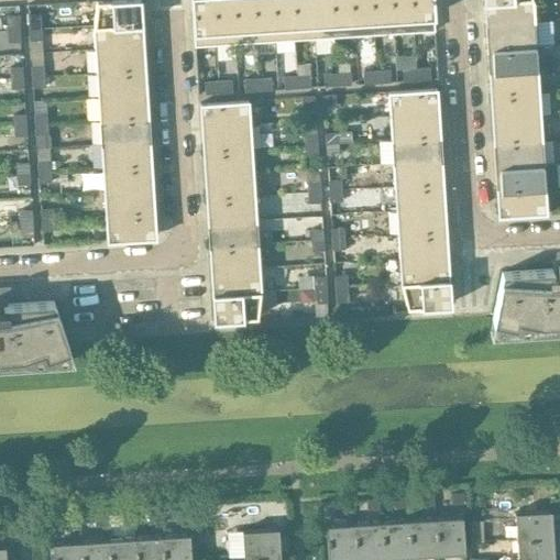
[(142,0),(105,3),(99,3),(96,29),(143,25),(142,0)]
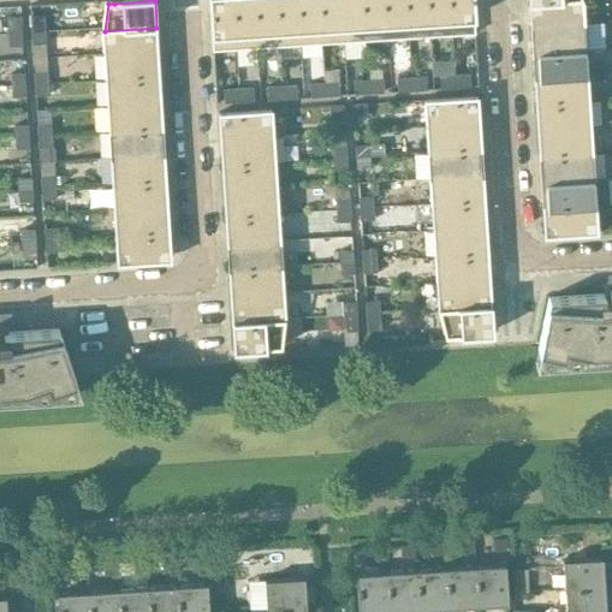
[(237,53),(233,0),(212,0),(215,54),(237,53)]
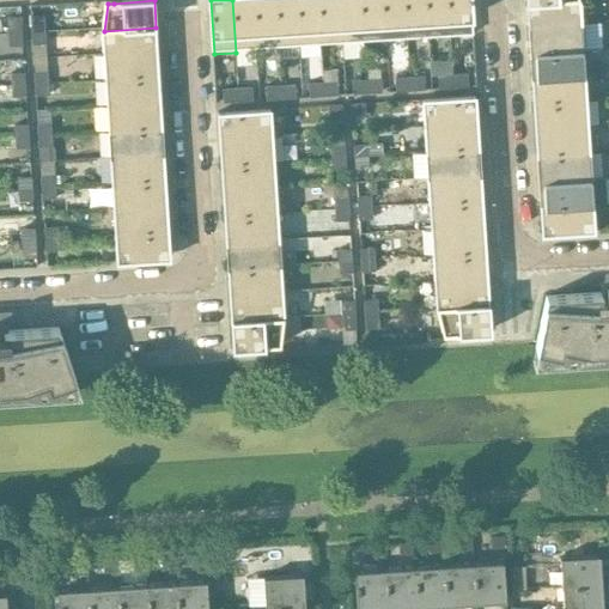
[(257,50),(254,0),(232,0),(236,53),(257,50)]
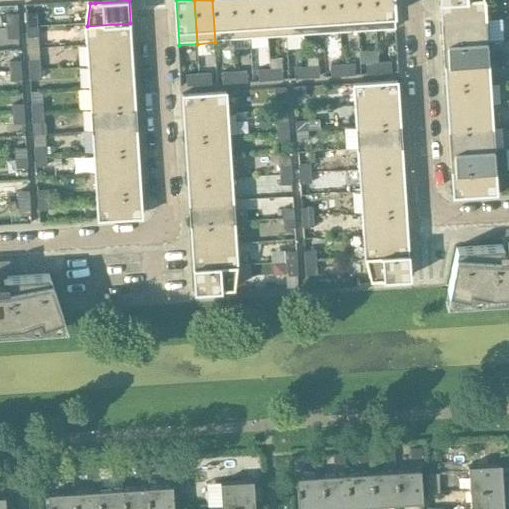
[(233,41),(230,0),(212,0),(215,42),(233,41)]
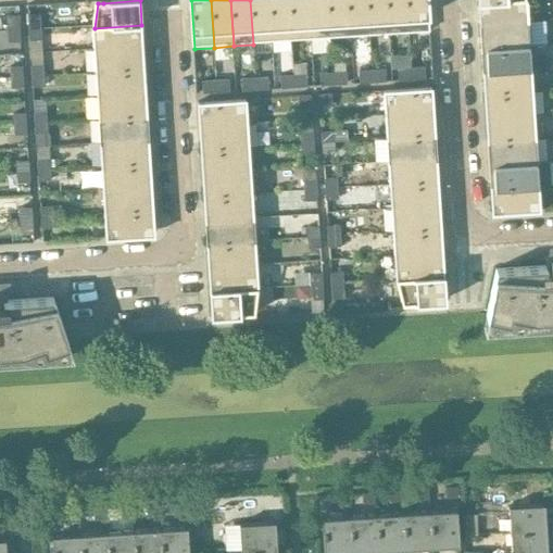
[(274,44),(269,0),(250,0),(253,45),(274,44)]
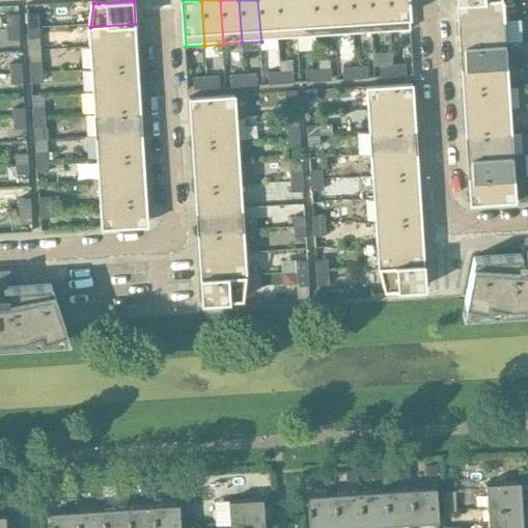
[(280,40),(277,0),(257,0),(261,42),(280,40)]
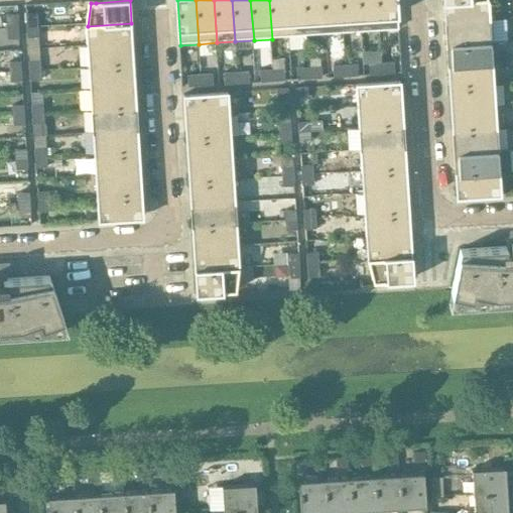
[(290,38),(287,0),(269,0),(272,39),(290,38)]
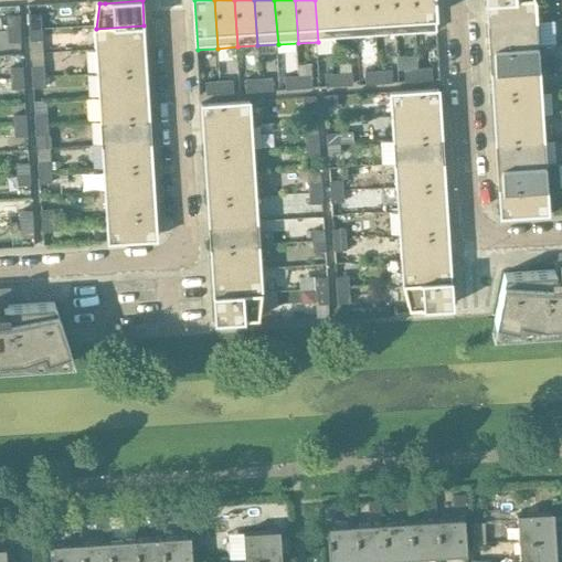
[(338,41),(335,0),(315,0),(318,42),(338,41)]
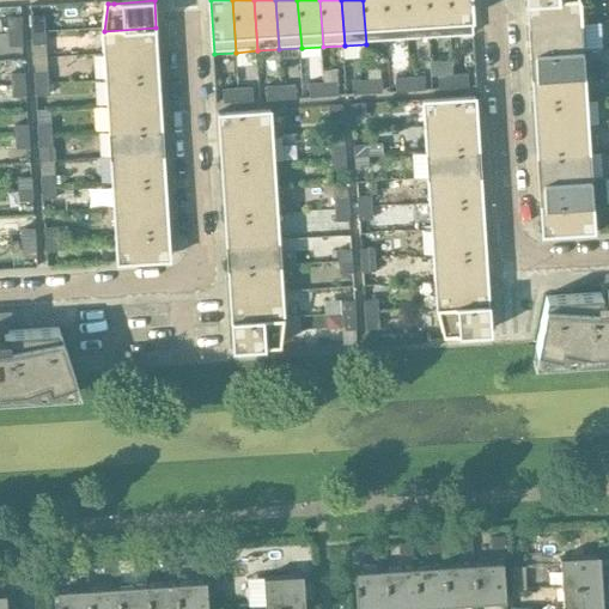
[(388,42),(384,0),(363,0),(366,44),(388,42)]
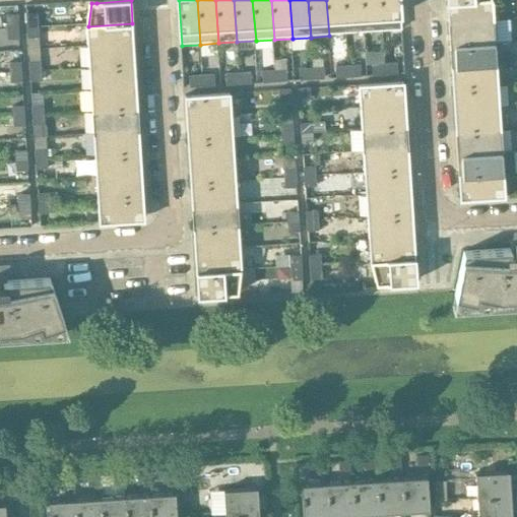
[(347,35),(345,0),(326,0),(329,36),(347,35)]
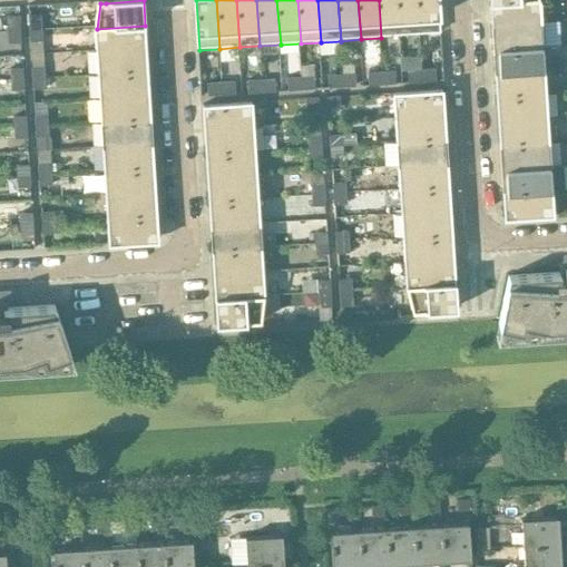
[(402,37),(399,0),(379,0),(381,38),(402,37)]
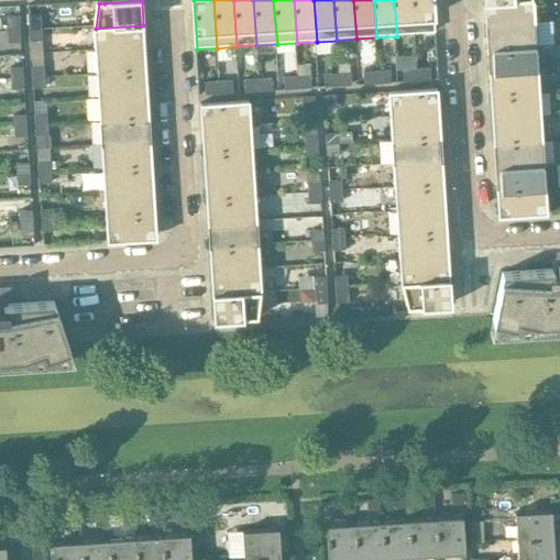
[(417,35),(414,0),(394,0),(397,36),(417,35)]
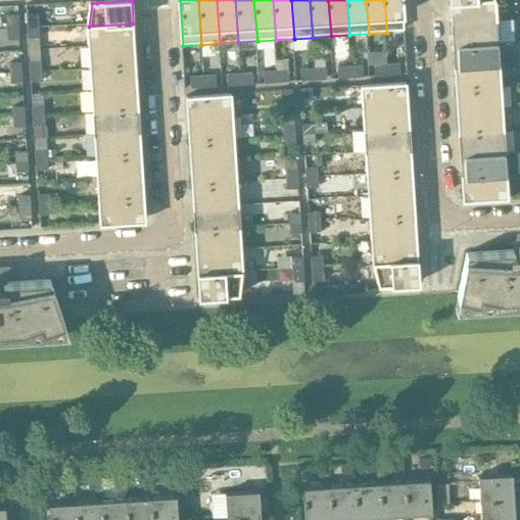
[(406,32),(403,0),(384,0),(387,33),(406,32)]
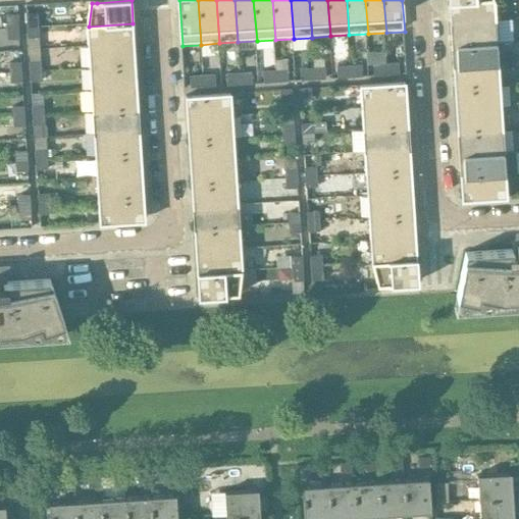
[(495,0),(451,3),(453,26),(497,22),(495,0)]
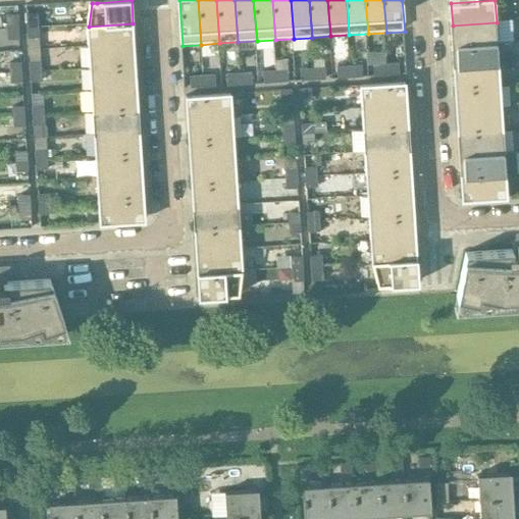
[(73,5),(48,6),(48,19),(74,18),(73,5)]
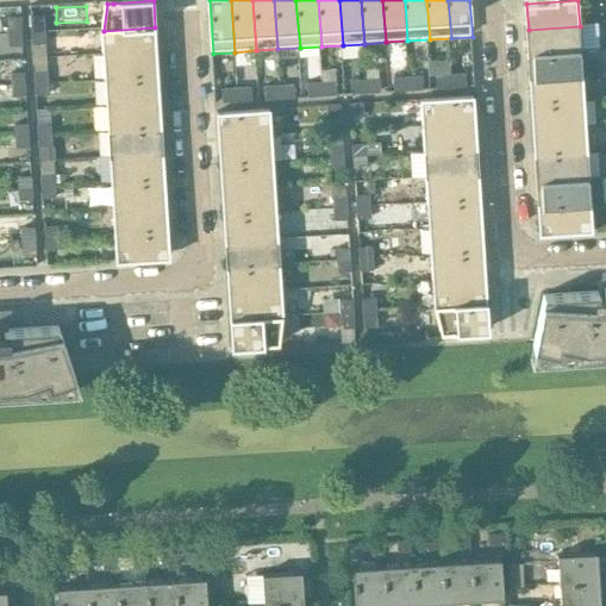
[(47,23),(33,24),(33,36),(48,35),(47,23)]
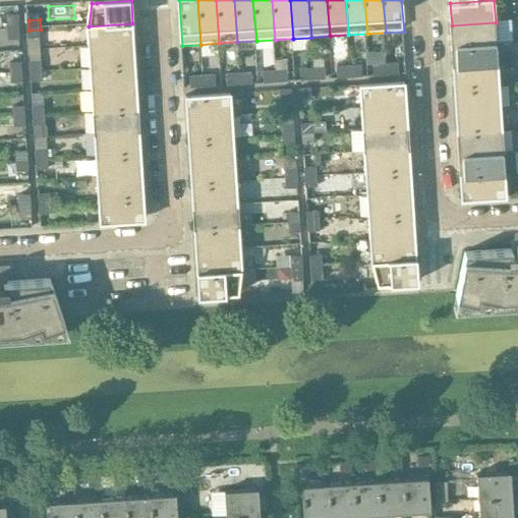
[(8,21),(9,32),(20,31),(19,20),(8,21)]
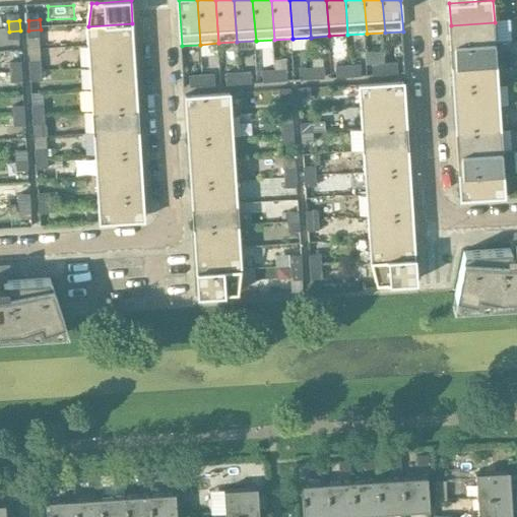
[(495,22),(451,25),(452,47),(496,44),(495,22)]
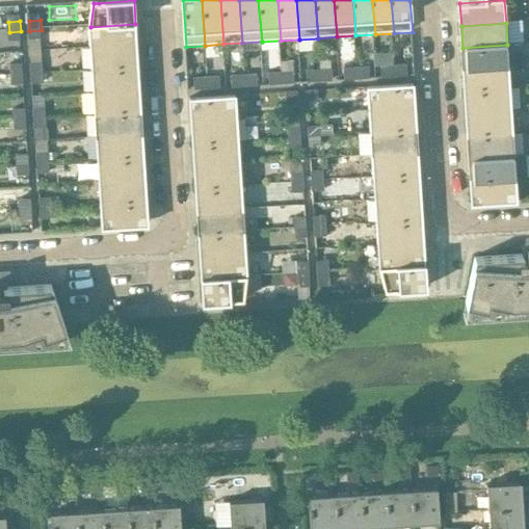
[(135,24),(90,27),(93,50),(137,47),(135,24)]
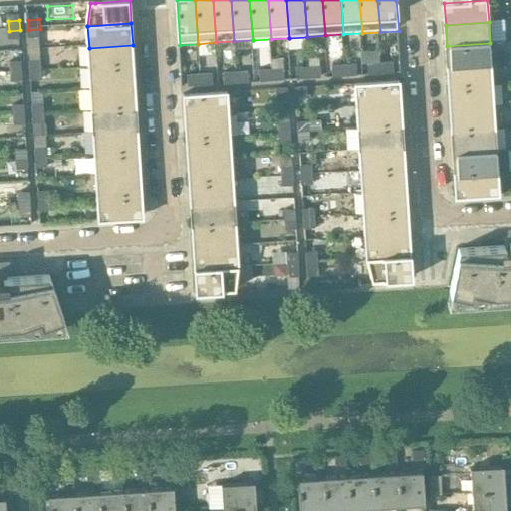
[(40,29),(28,30),(29,40),(40,39),(40,29)]
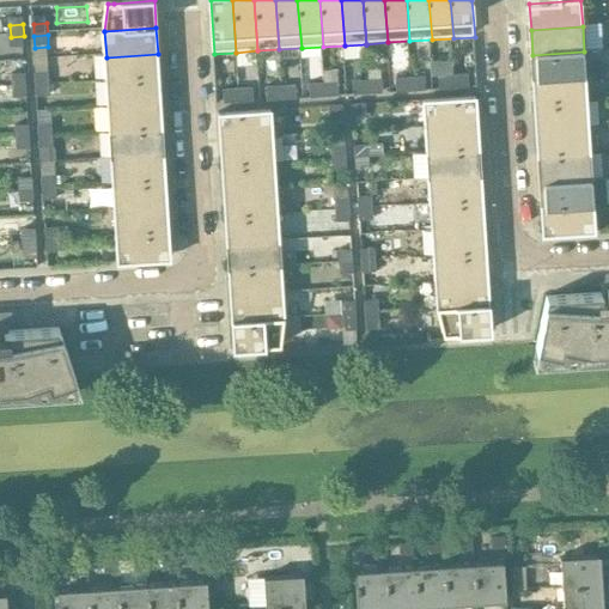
[(24,36),(11,37),(11,49),(25,48),(24,36)]
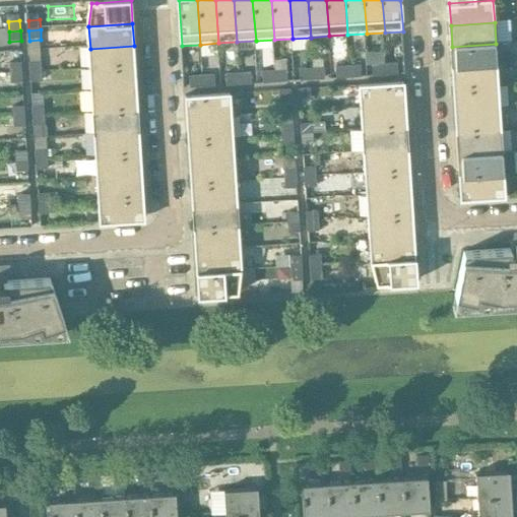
[(496,44),(452,47),(453,69),(498,66),(496,44)]
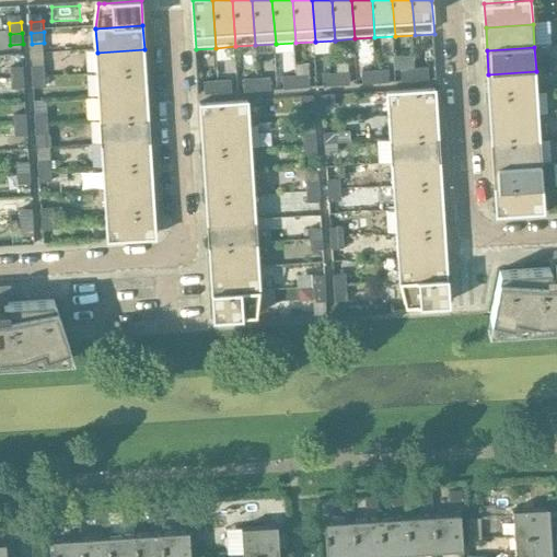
[(144,49),(97,53),(99,76),(146,72),(144,49)]
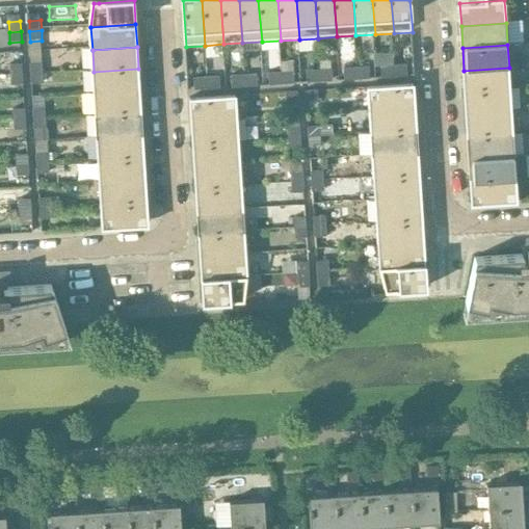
[(44,64),(31,65),(32,76),(44,75),(44,64)]
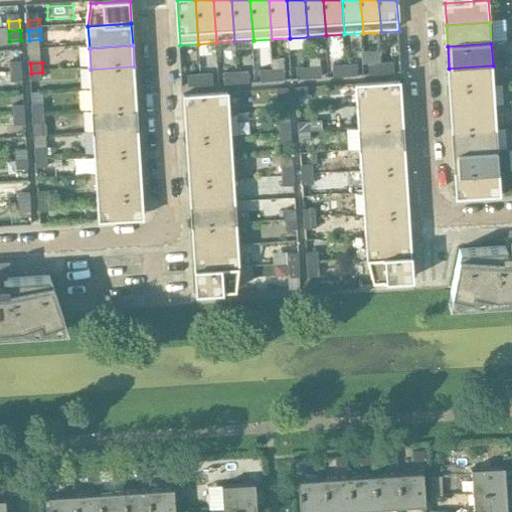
[(394,63),(383,64),(384,76),(395,75),(394,63)]
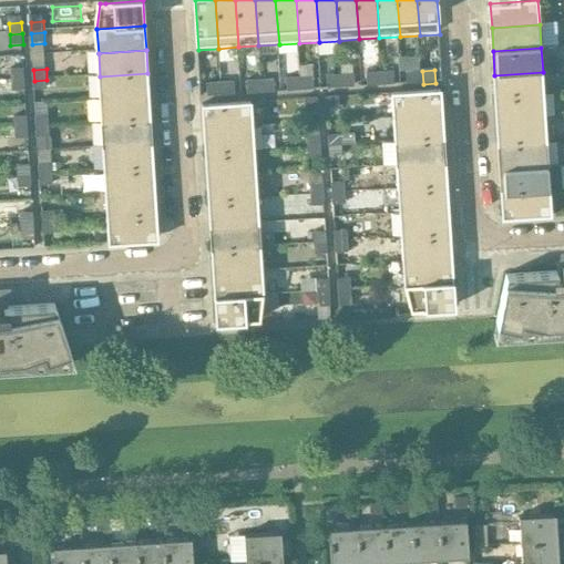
[(12,71),(13,82),(26,81),(24,71),(12,71)]
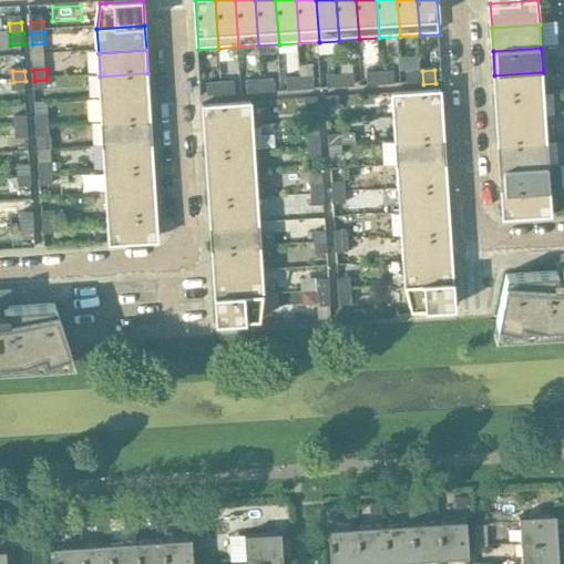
[(408,72),(409,84),(423,84),(422,71),(408,72)]
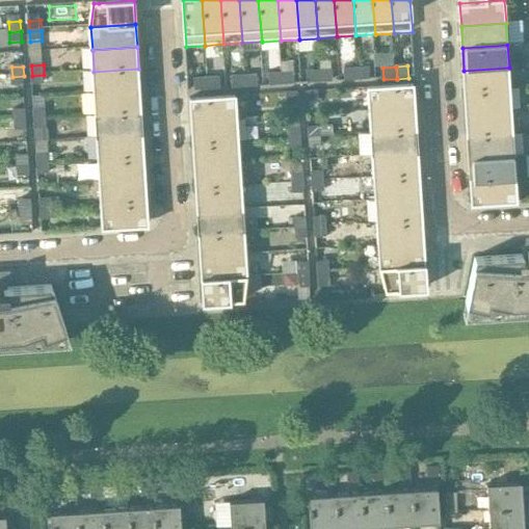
[(509,68),(464,71),(466,93),(510,89),(509,68)]
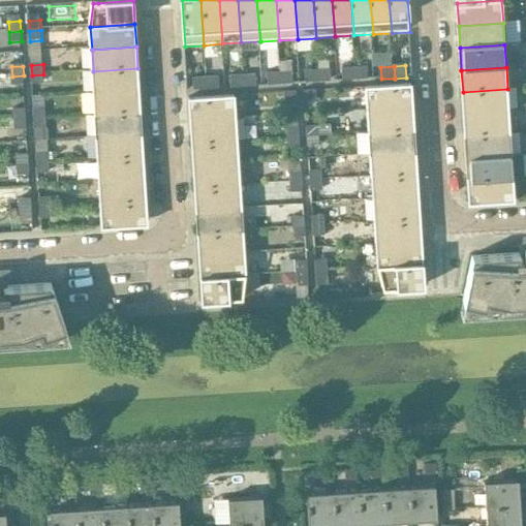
[(137,68),(93,71),(95,93),(140,91),(137,68)]
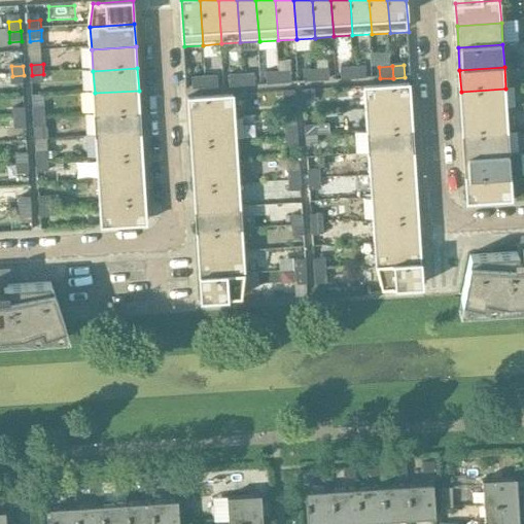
[(367,68),(354,69),(355,80),(368,79),(367,68)]
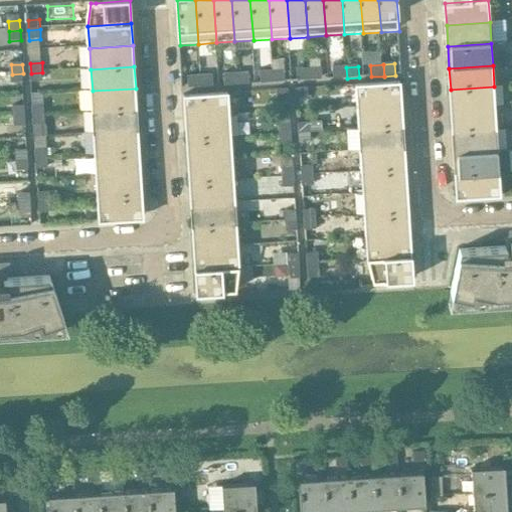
[(334,67),(335,79),(347,78),(346,67),(334,67)]
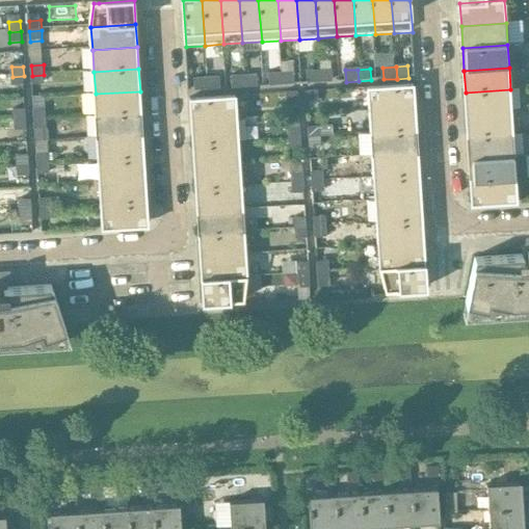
[(333,71),(320,72),(321,83),(334,83),(333,71)]
